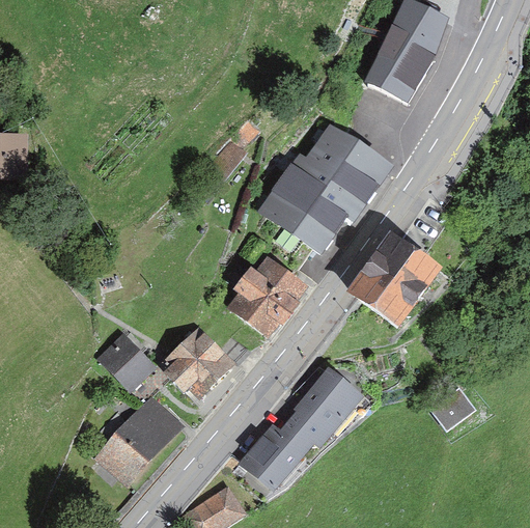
[(442,25),(403,6),(366,87),(405,105),(433,59),(442,25)]
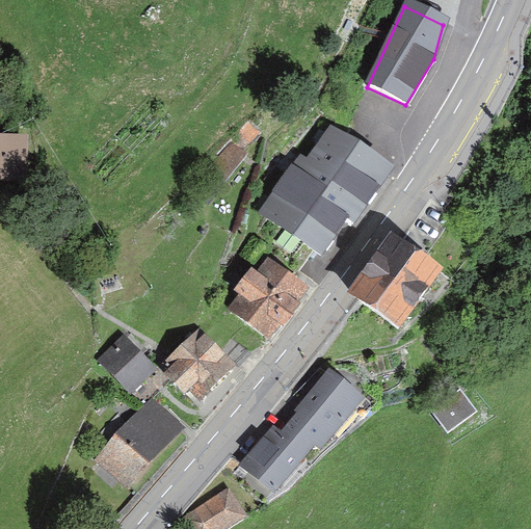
[(350,220),(389,167),(329,125),(306,158),(300,154),(262,207),(323,252),(347,218),(350,220)]
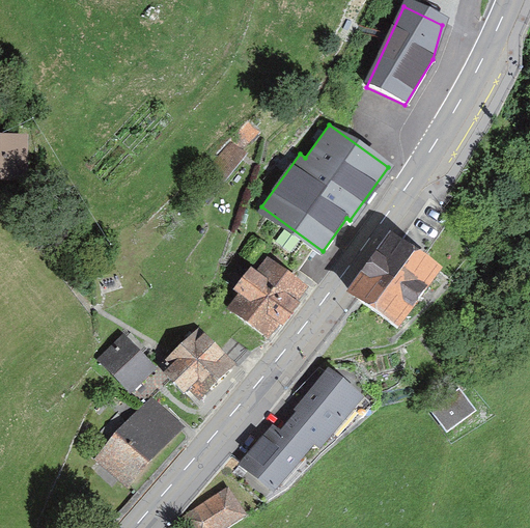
[(26,134),(0,133),(0,177),(26,177),(26,134)]
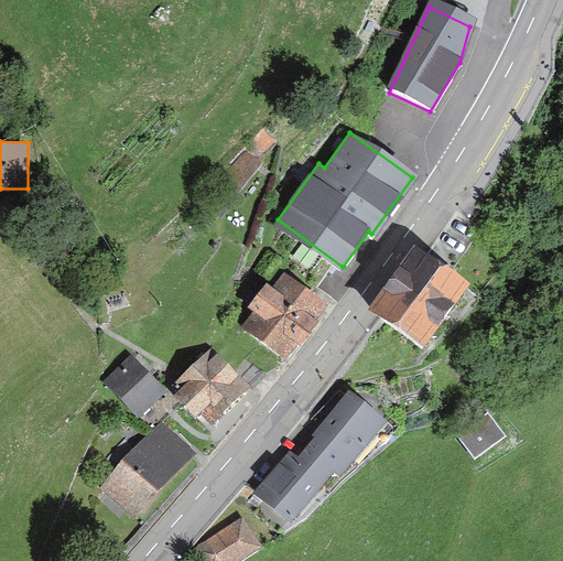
[(467,286),(420,252),(377,313),(425,346),(467,286)]
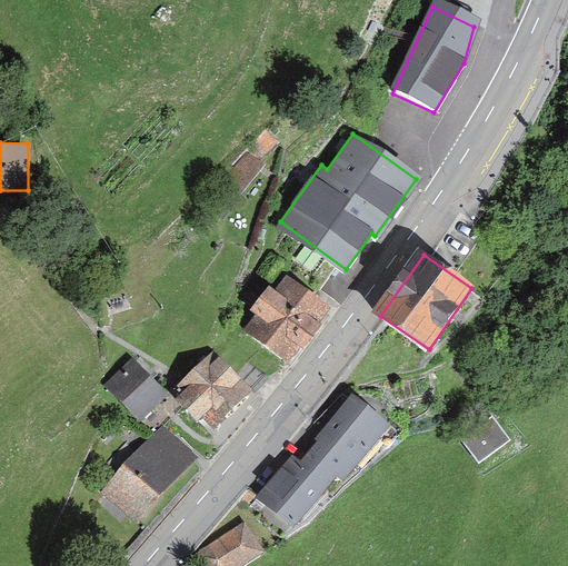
[(285,361),(327,308),(286,276),(273,290),(268,286),(250,309),(255,314),(243,328),(285,361)]
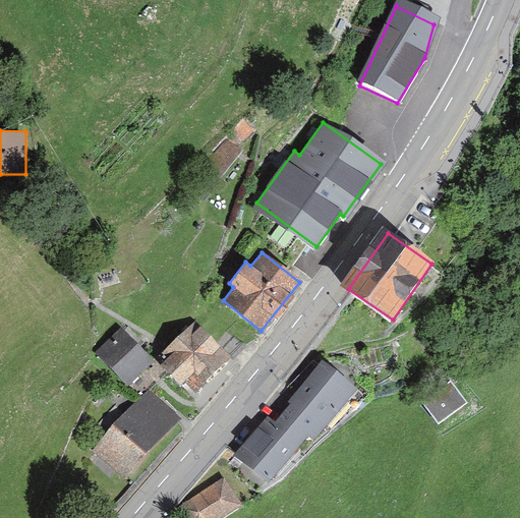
[(230,357),(194,321),(159,355),(164,360),(160,364),(179,385),(183,381),(194,392),(230,357)]
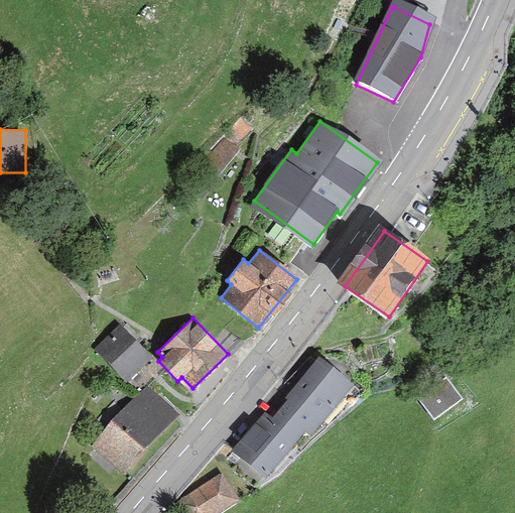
[(121,319),(94,348),(126,380),(151,356),(137,342),(140,339),(121,319)]
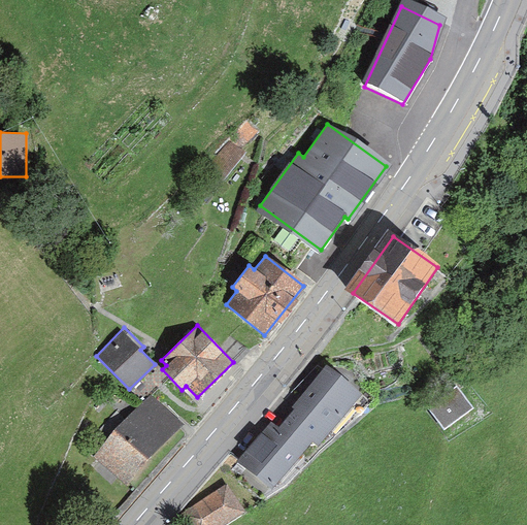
[(330,367),(286,419),(310,440),(317,445),(360,394),(330,367)]
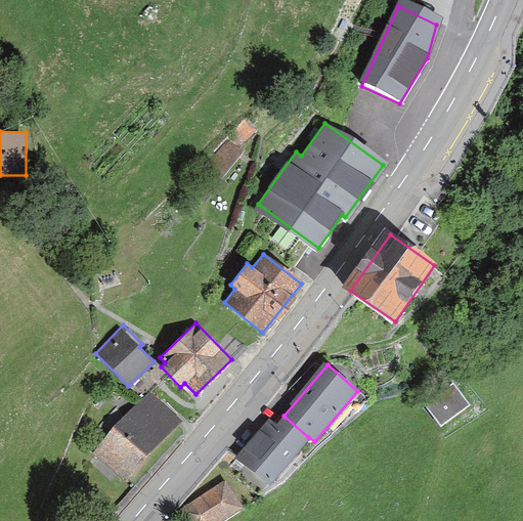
[(468,404),(451,381),(423,402),(439,425),(468,404)]
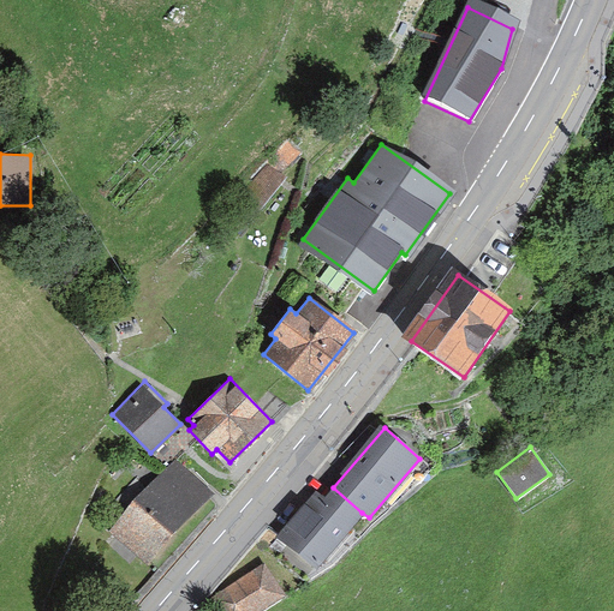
[(113,534),(148,567),(210,499),(172,468),(113,534)]
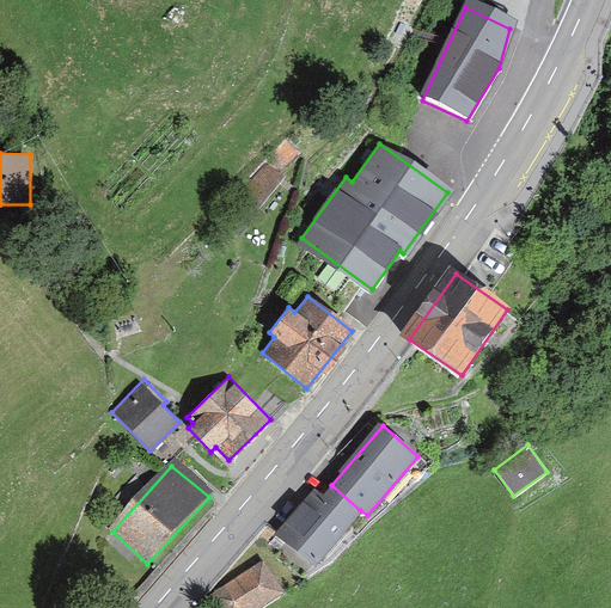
[(360,510),(331,485),(322,496),(313,489),(275,533),(313,565),(360,510)]
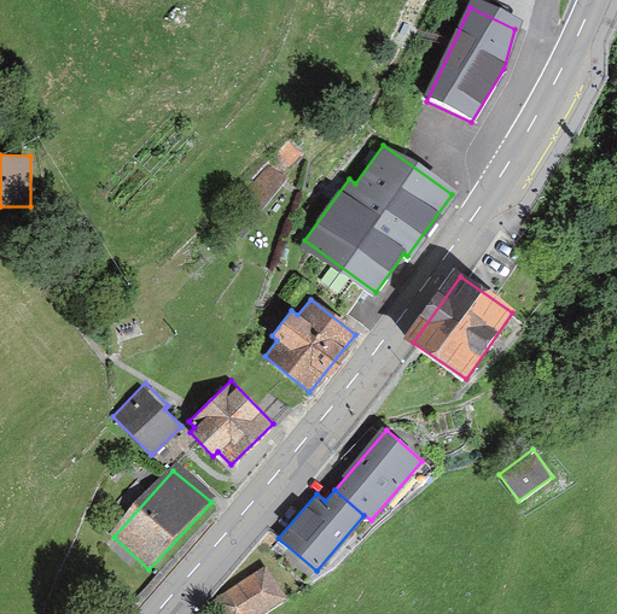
[(265,566),(210,600),(219,613),(257,613),(285,597),(265,566)]
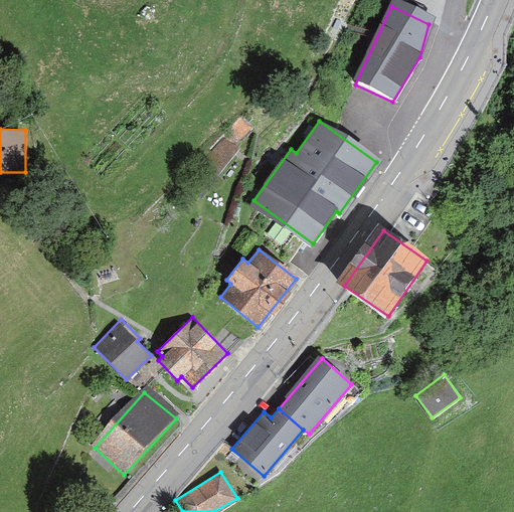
All buildings are outlined.
